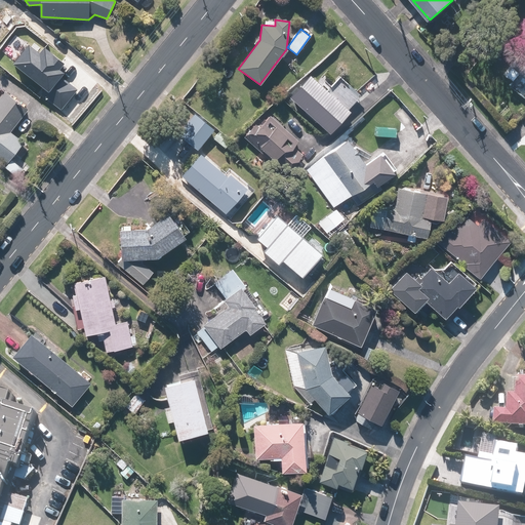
[(48,85),(44,90),(64,106),(79,87),(63,73),(70,65),(43,43),(39,48),(30,40),(15,57),(48,85)]
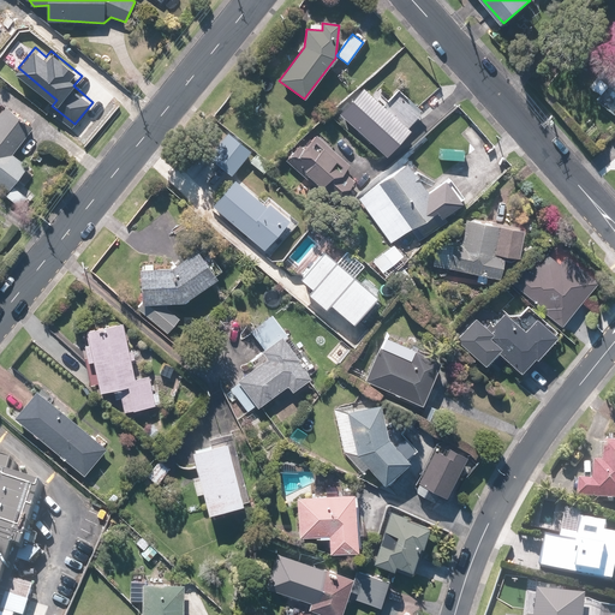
[(363,87),(339,113),(386,155),(410,129),(363,87)]
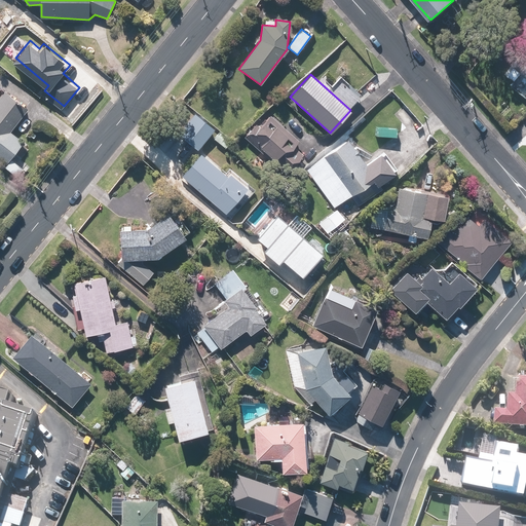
[(0,160),(4,165),(23,142),(9,132),(28,108),(6,91),(0,99),(0,160)]
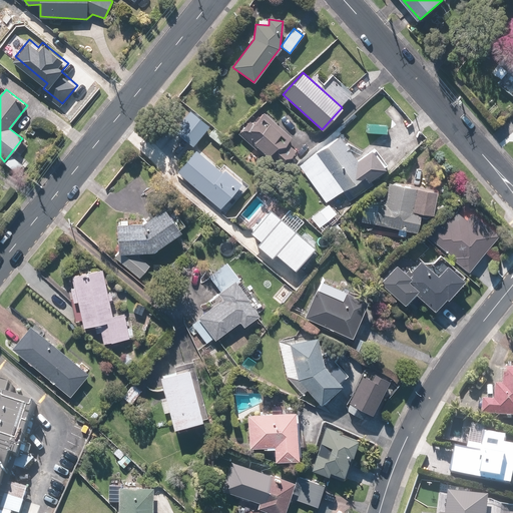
[(187,108),(172,129),(195,145),(210,125),(187,108)]
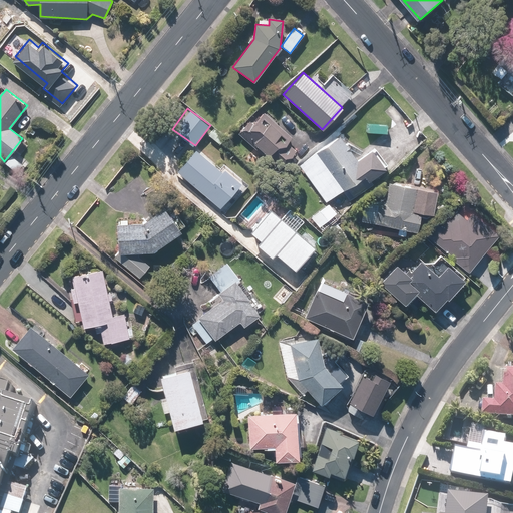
[(249,121),(238,133),(279,170),(296,151),(287,143),(292,137),(264,112),(252,124),(249,121)]
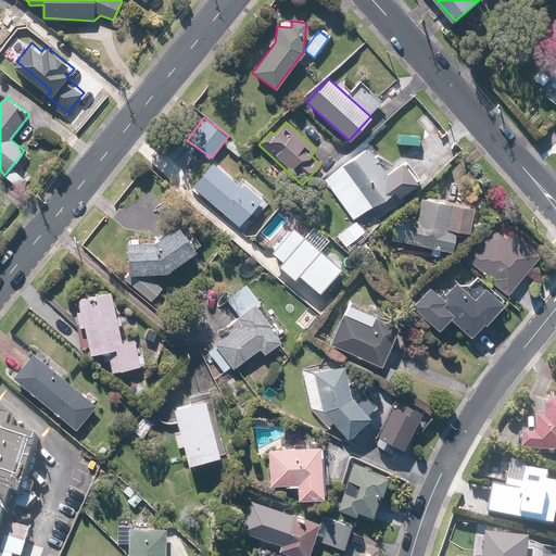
[(236,139),(227,147),(238,158),(247,150),(236,139)]
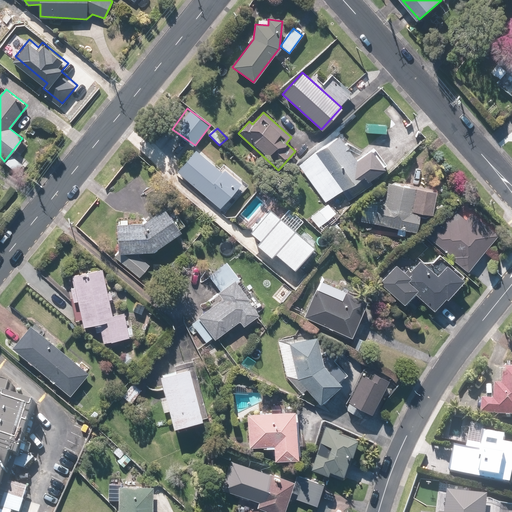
[(367,182),(384,169),(369,150),(356,160),(338,135),(298,165),(325,201),(361,174),(367,182)]
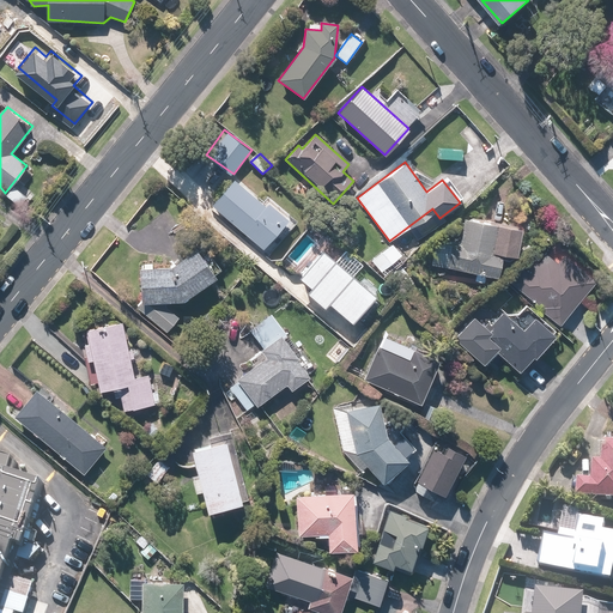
[(235,180),(212,205),(263,249),(289,219),(268,202),(266,206),(235,180)]
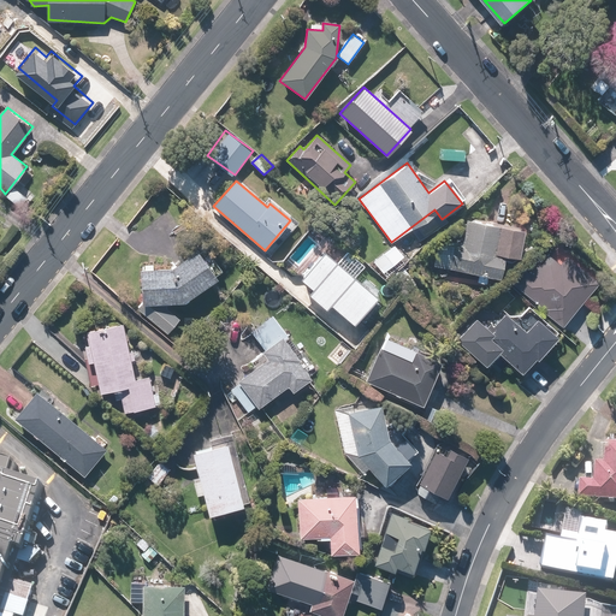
[(460,215),(449,268),(499,278),(503,259),(510,260),(515,256),(519,256),(523,227),(460,215)]
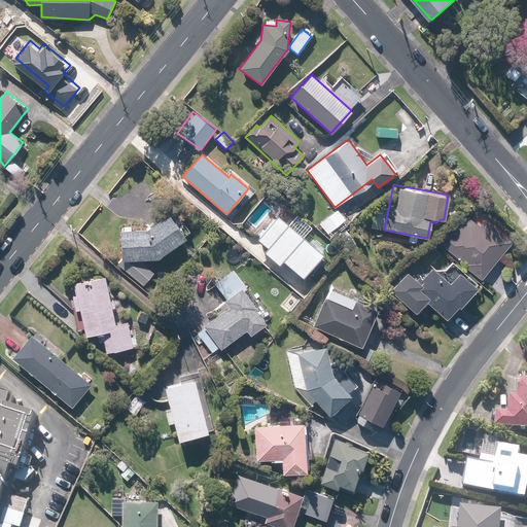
[(337,209),(317,225),(327,237),(346,220),(337,209)]
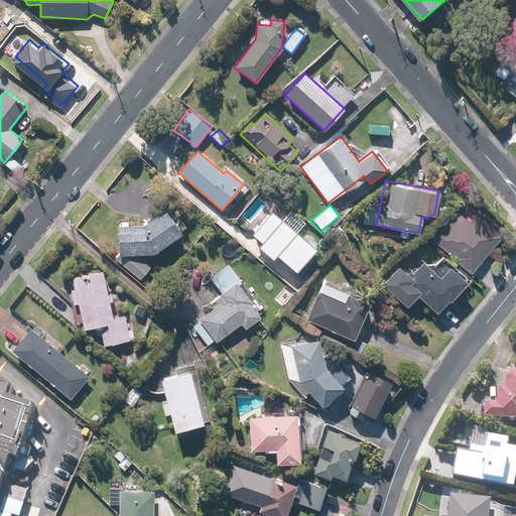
[(119,254),(154,253),(182,233),(165,209),(143,224),(118,225),(119,254)]
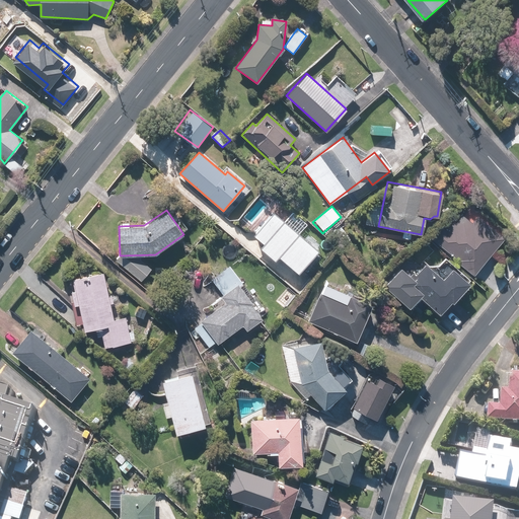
[(317,248),(273,211),(253,234),(263,242),(258,246),(274,260),(278,255),(297,272),(317,248)]
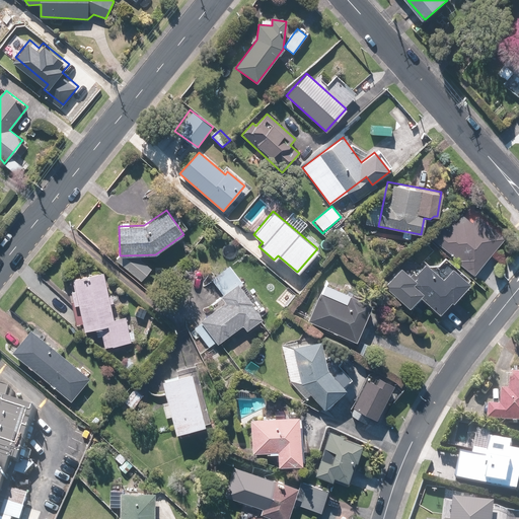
[(457,262),(473,275),(504,237),(477,216),(471,222),(458,211),(434,240),(458,261),(457,262)]
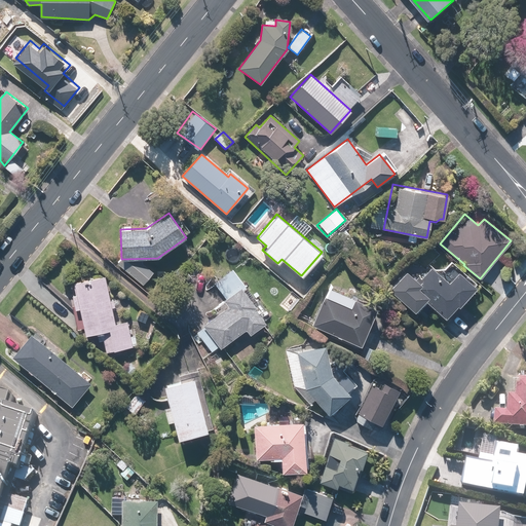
[(414,311),(424,300),(445,317),(456,304),(458,306),(476,287),(457,271),(448,282),(430,266),(417,280),(406,270),(388,290),(414,311)]
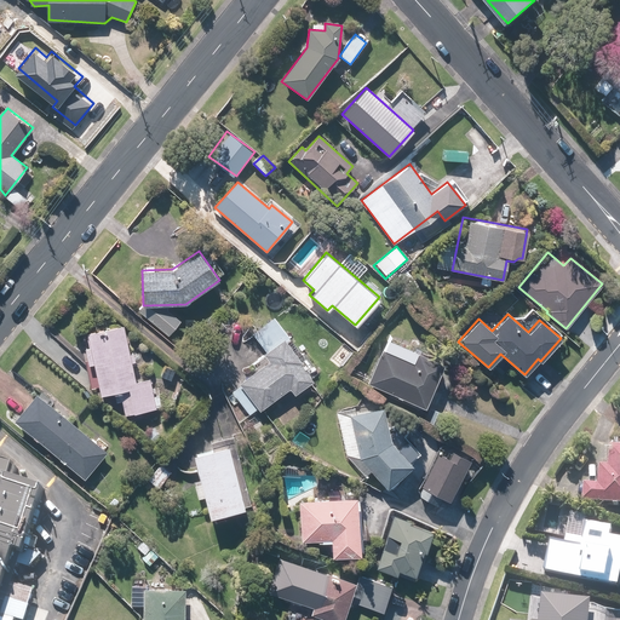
[(132,362),(138,361),(137,351),(131,352),(126,325),(87,332),(90,348),(85,349),(92,390),(99,389),(101,395),(127,389),(128,392),(115,395),(116,402),(124,401),(126,414),(159,408),(158,406),(161,405),(159,394),(155,395),(151,378),(136,382),(132,362)]
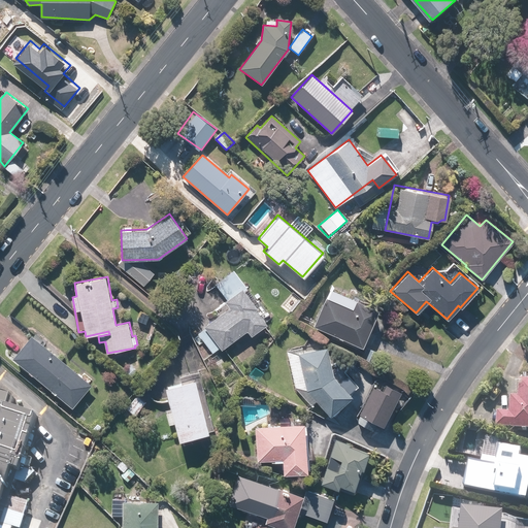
[(222,350),(246,330),(251,335),(267,324),(256,308),(257,307),(242,288),(225,300),(229,306),(203,326),(222,350)]
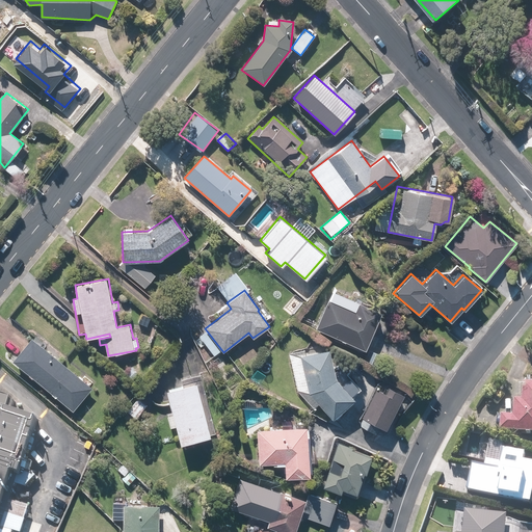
[(328,300),(316,328),(365,349),(380,312),(358,302),(354,311),(328,300)]
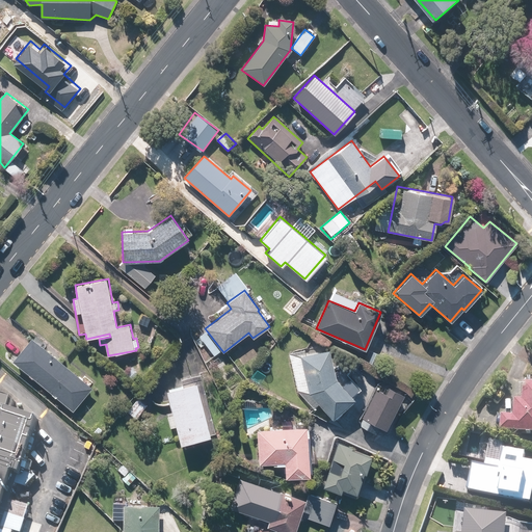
[(134,304),(127,313),(147,328),(153,321),(134,304)]
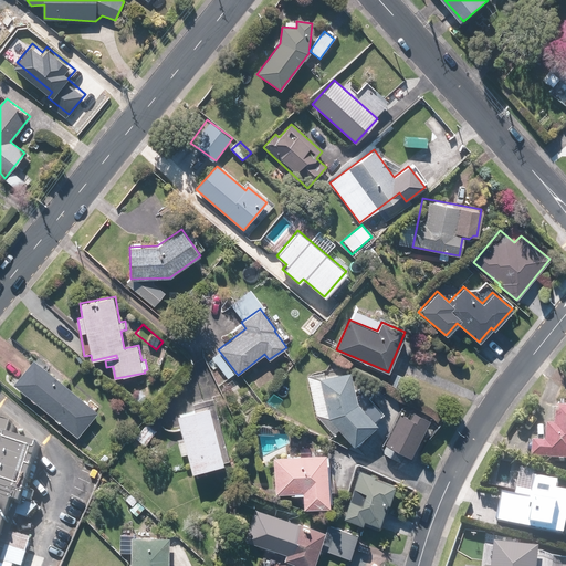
[(35,357),(14,383),(77,436),(98,411),(35,357)]
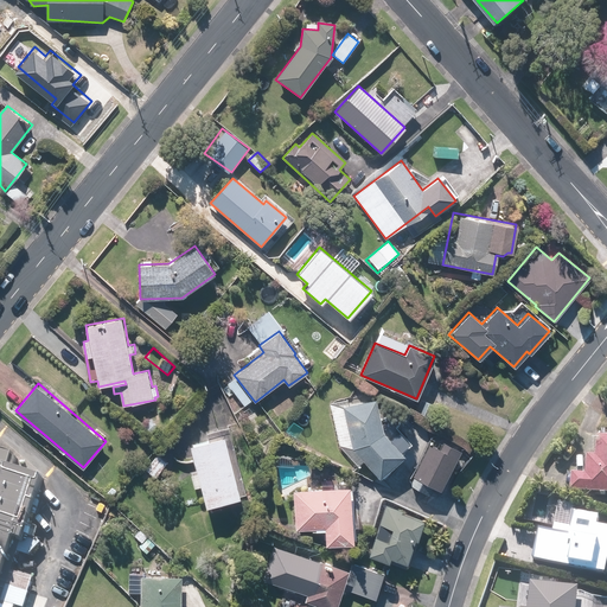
[(375,400),(343,407),(352,448),(379,478),(404,455),(383,432),(375,400)]
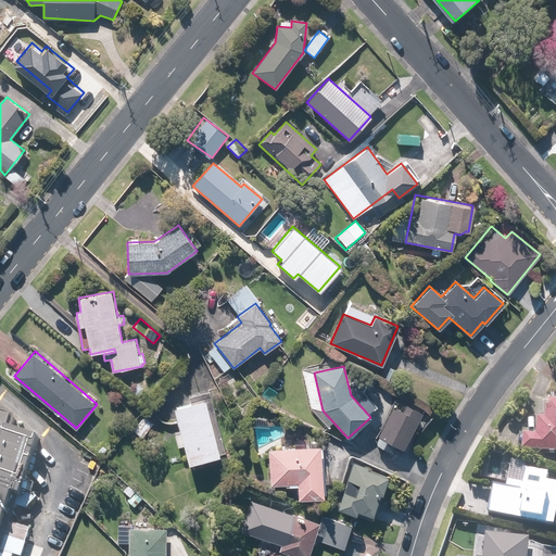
[(219,454),(204,399),(174,407),(188,463),(219,454)]
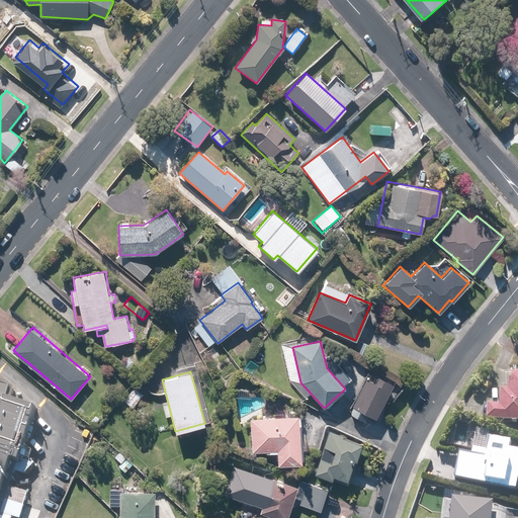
[(517,421),(517,372),(510,372),(508,389),(501,387),(500,405),(488,404),(487,419),(517,421)]
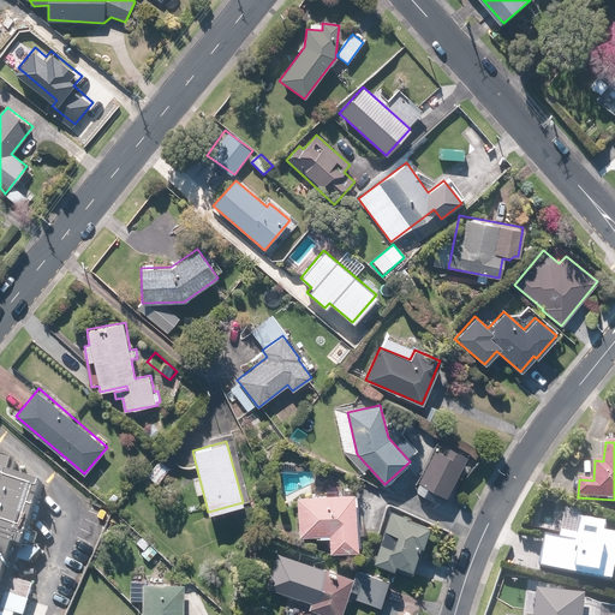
[(417,483),(446,496),(465,455),(448,448),(446,454),(434,448),(417,483)]
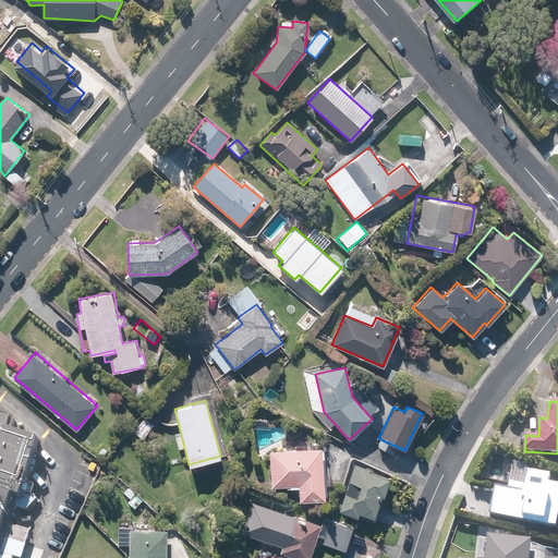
[(157,421),(148,413),(133,431),(142,438),(157,421)]
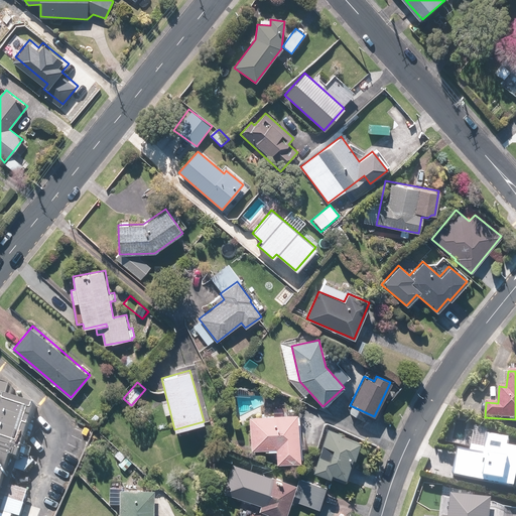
[(0,497),(29,407),(0,397),(0,497)]
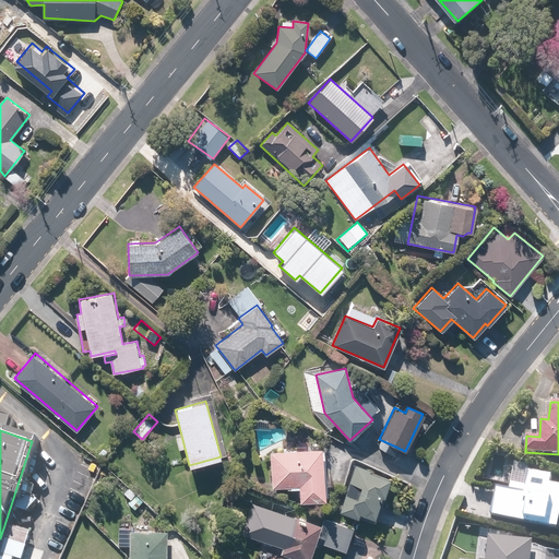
[(321,448),(269,451),(272,487),(298,485),(299,501),(325,499),(321,448)]
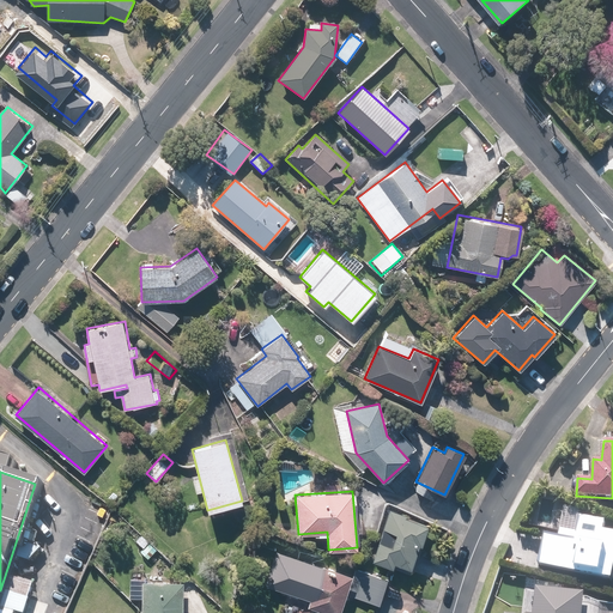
[(406,514),(389,509),(372,560),(392,568),(394,562),(410,568),(418,542),(420,544),(426,525),(405,517),(406,514)]
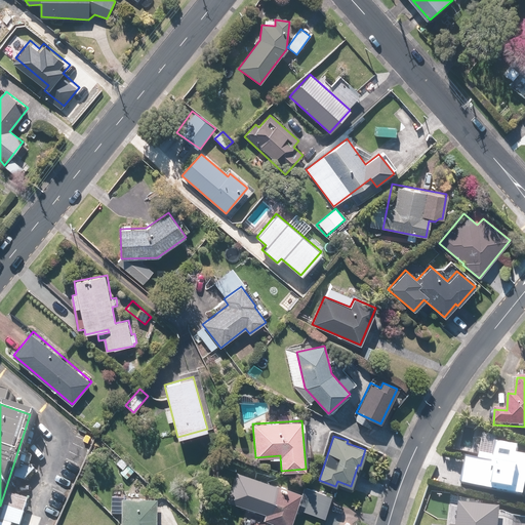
[(465,469),(463,485),(520,489),(522,463),(512,462),(512,453),(494,452),(494,448),(478,446),(476,470),(465,469)]
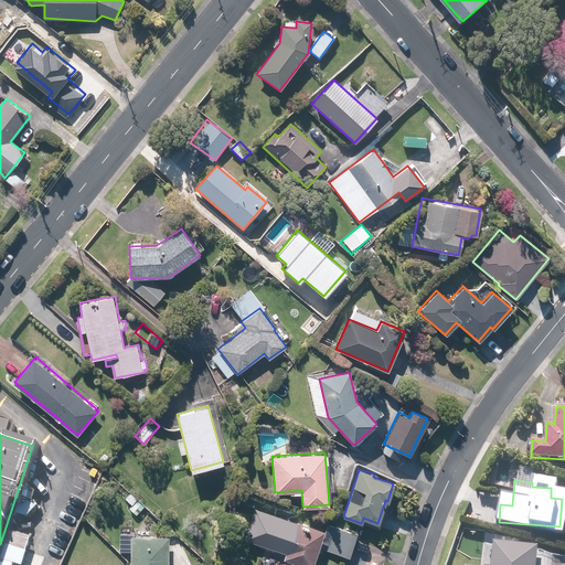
[(125,498),(131,504),(129,507),(136,514),(144,507),(130,492),(125,498)]
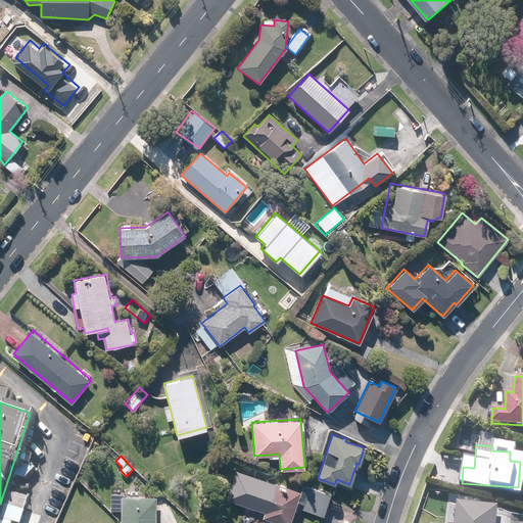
[(287,522),(300,488),(238,467),(227,497),(264,511),(262,516),(282,522),(287,522)]
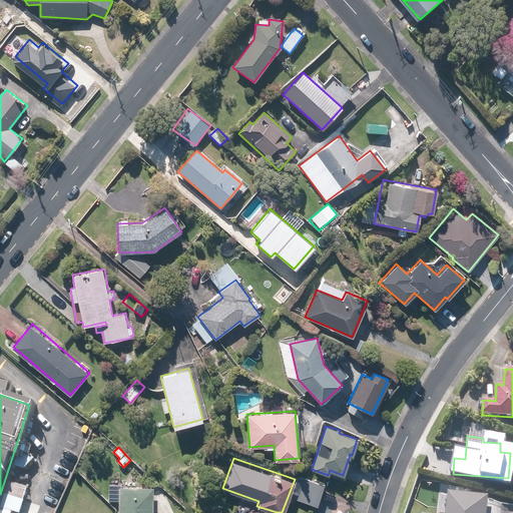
[(298,475),(291,497),(317,505),(324,483),(298,475)]
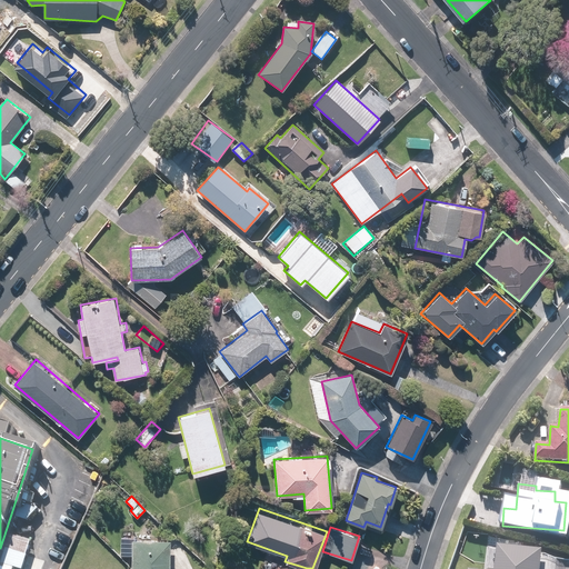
[(169,568),(170,539),(131,538),(130,568),(169,568)]
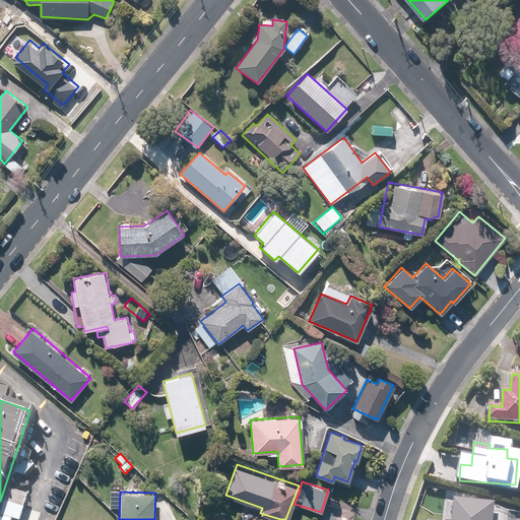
[(493,519),(496,503),(454,498),(451,519),(493,519)]
